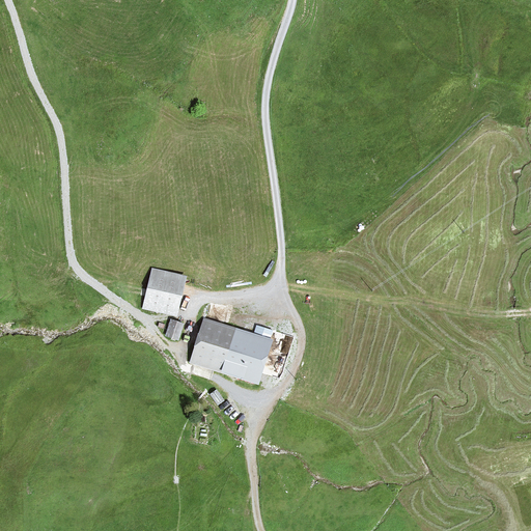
[(186,276),(154,268),(144,307),(176,314),(186,276)]
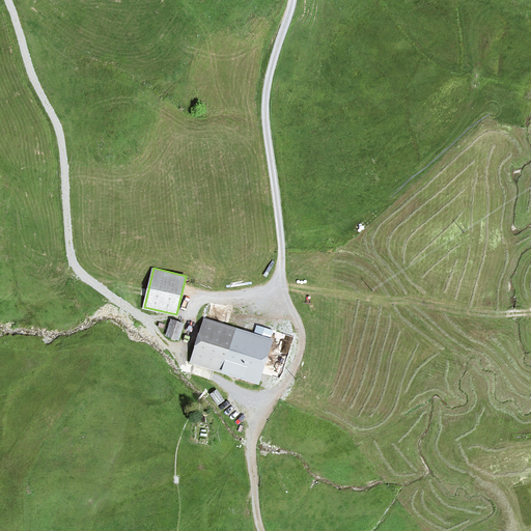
[(273,339),(203,317),(190,362),(259,384),(273,339)]
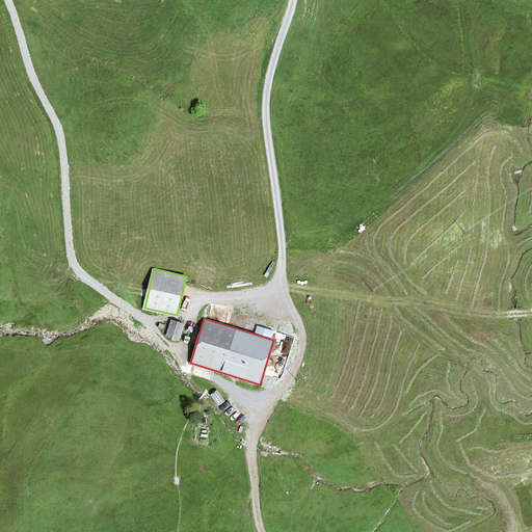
[(179,340),(184,324),(171,320),(166,336),(179,340)]
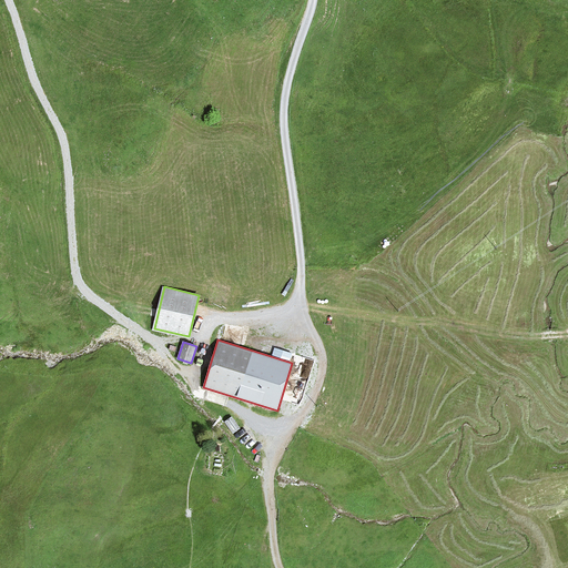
[(233,416),(225,422),(233,434),(241,428),(233,416)]
